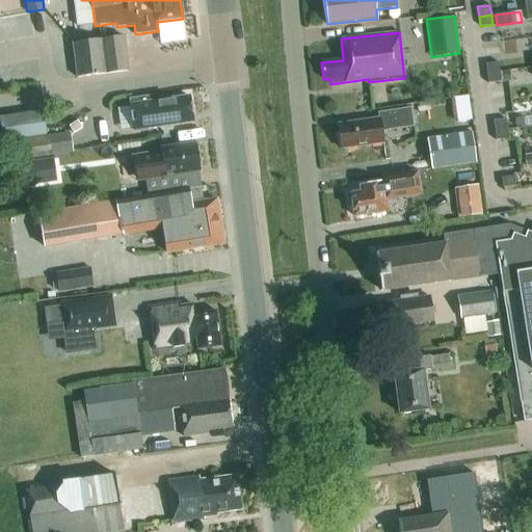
[(128,72),(124,36),(72,43),(76,78),(128,72)]
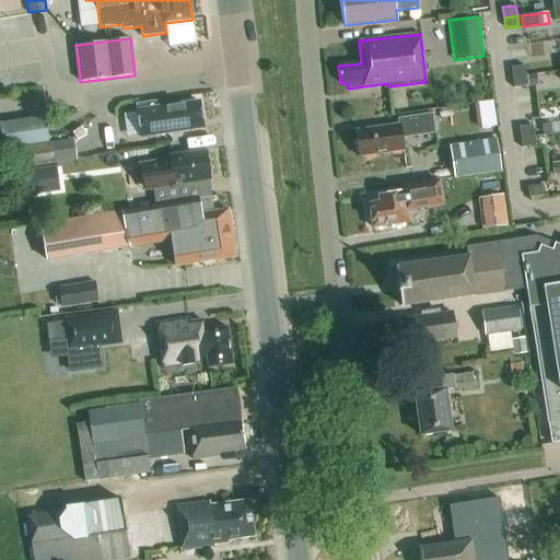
[(512,77),(525,76),(524,65),(511,67),(512,77)]
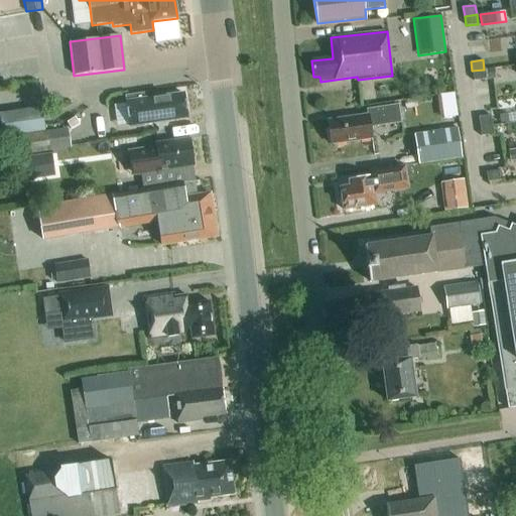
[(494,69),(485,70),(486,79),(496,78),(494,69)]
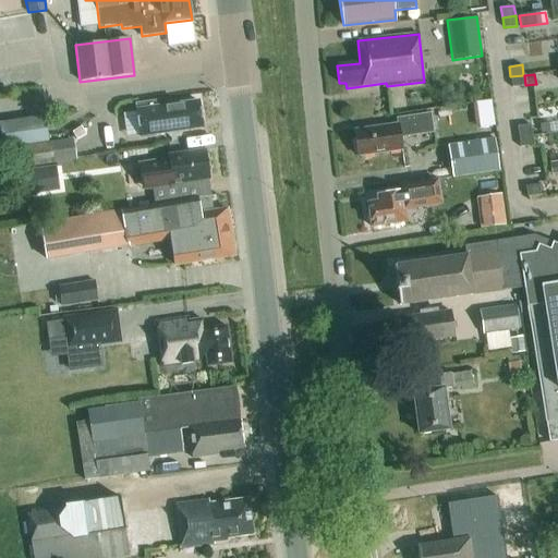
[(523,75),(510,76),(512,87),(525,85),(523,75)]
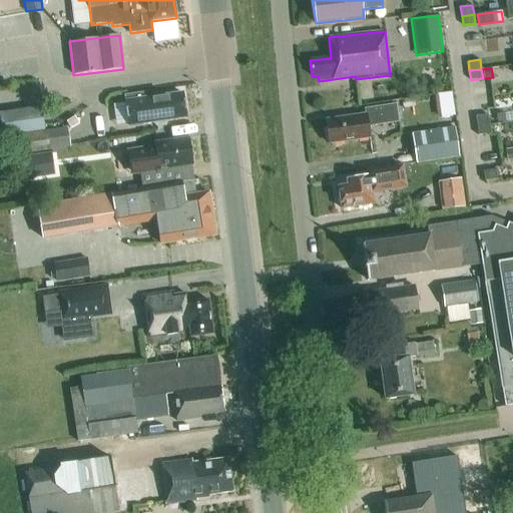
[(141,124),(152,122),(157,126),(165,125),(167,120),(185,117),(182,93),(152,97),(151,92),(125,96),(129,126),(141,124)]
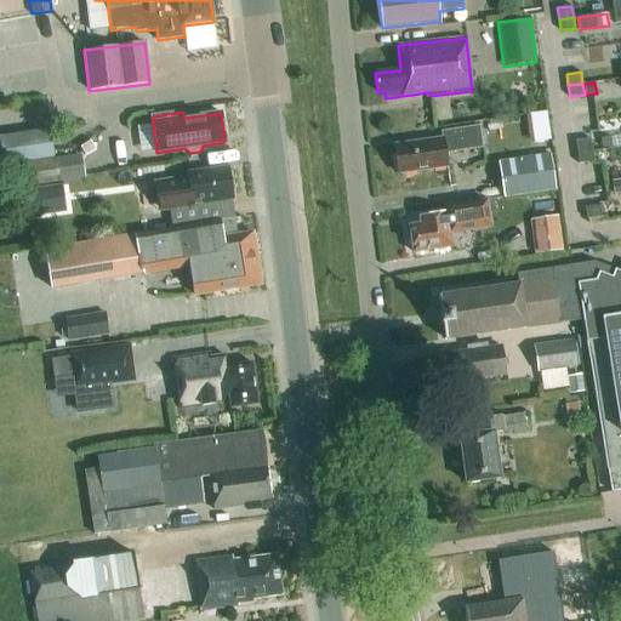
[(445,154),(483,148),(479,126),(440,131),(442,138),(394,146),(399,174),(448,167),(445,154)]
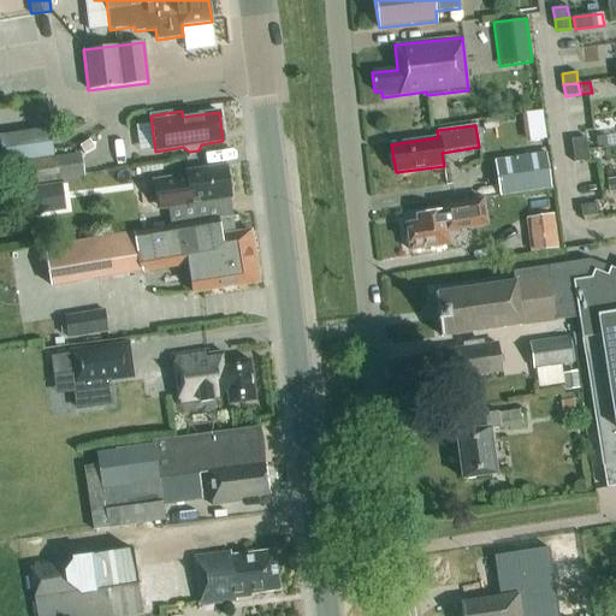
[(48,126),(0,132),(0,142),(3,161),(53,154),(48,126)]
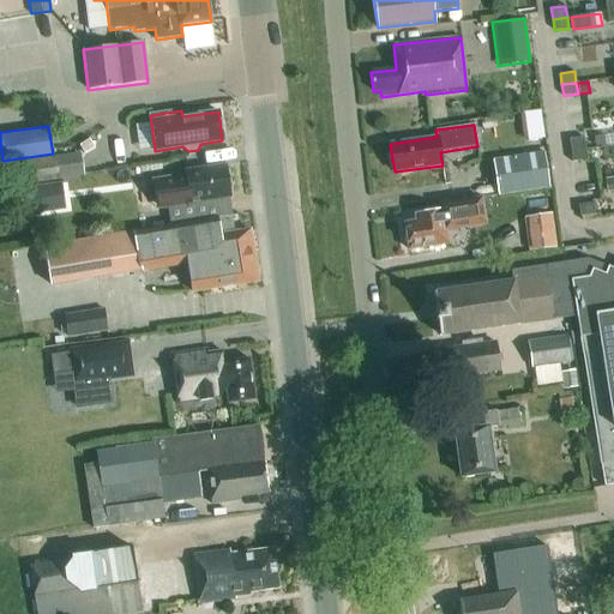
[(569,139),(571,150),(585,149),(583,137),(569,139)]
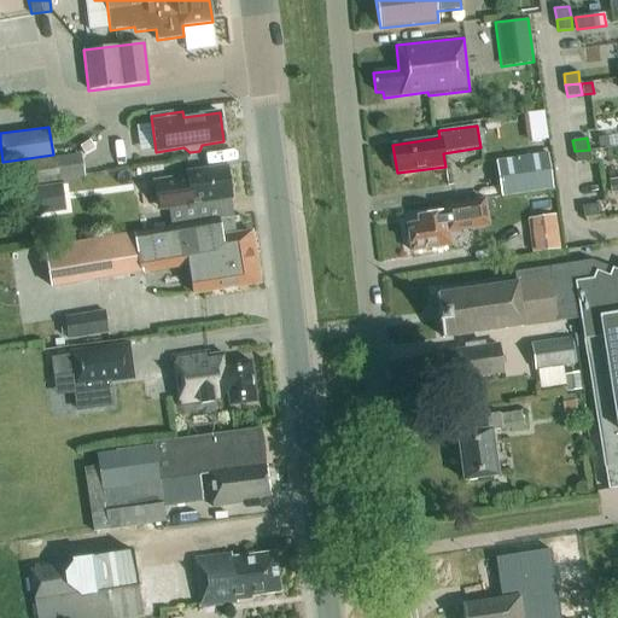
[(590,161),(589,150),(575,151),(576,163),(590,161)]
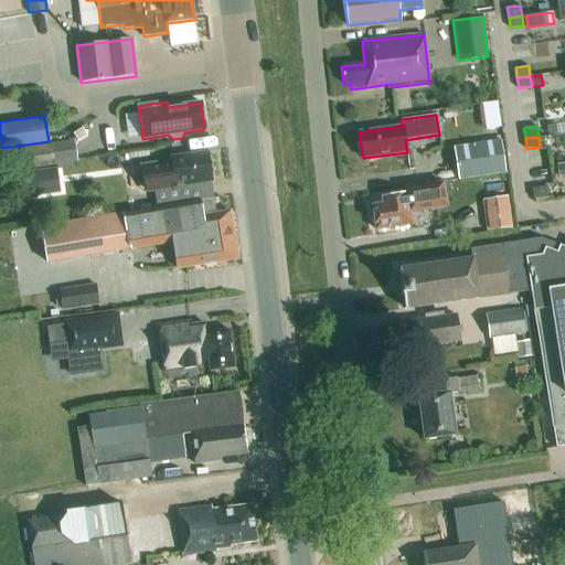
[(74,140),(20,148),(23,170),(77,162),(74,140)]
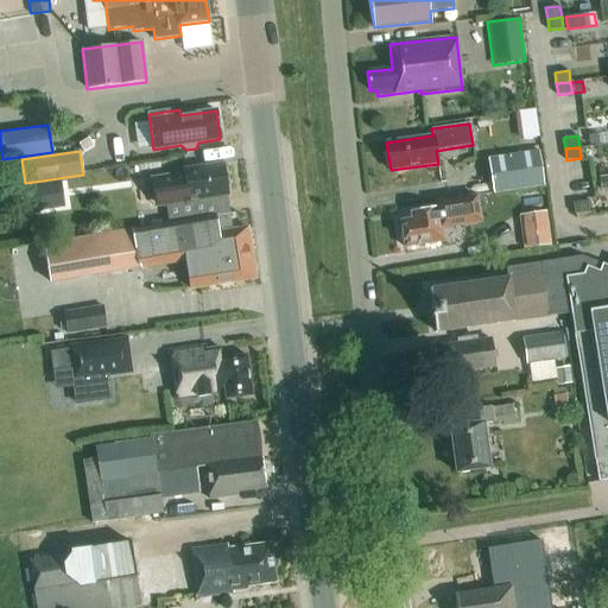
[(538,151),(487,158),(493,195),(543,187),(538,151)]
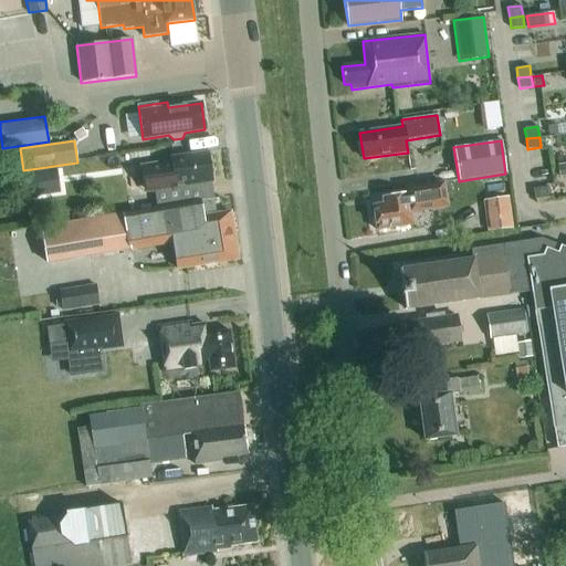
[(144,194),(155,191),(157,208),(211,198),(209,182),(212,182),(208,153),(171,157),(173,166),(161,167),(160,164),(139,167),(144,194)]
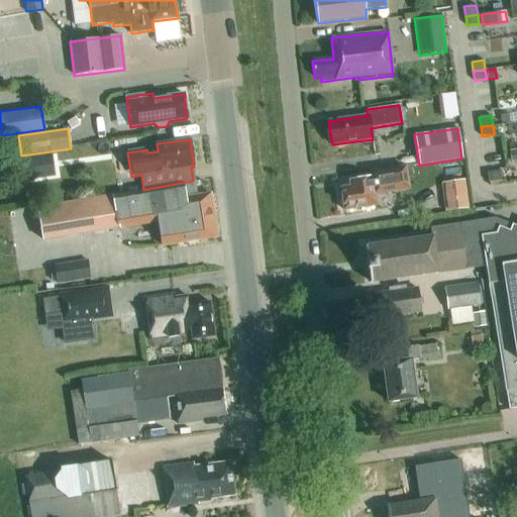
[(510,162),(516,160),(516,148),(508,151),(510,162)]
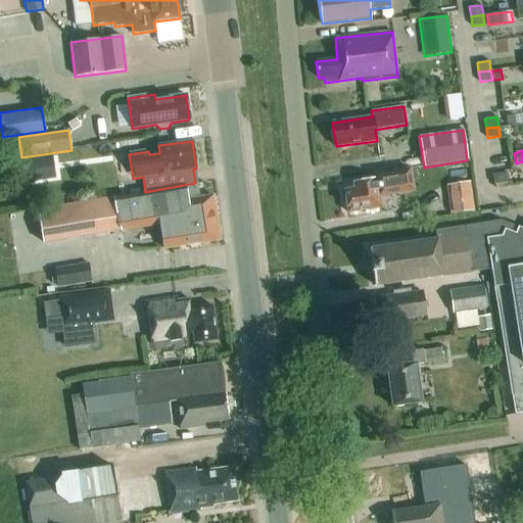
[(55,180),(52,156),(24,160),(27,184),(55,180)]
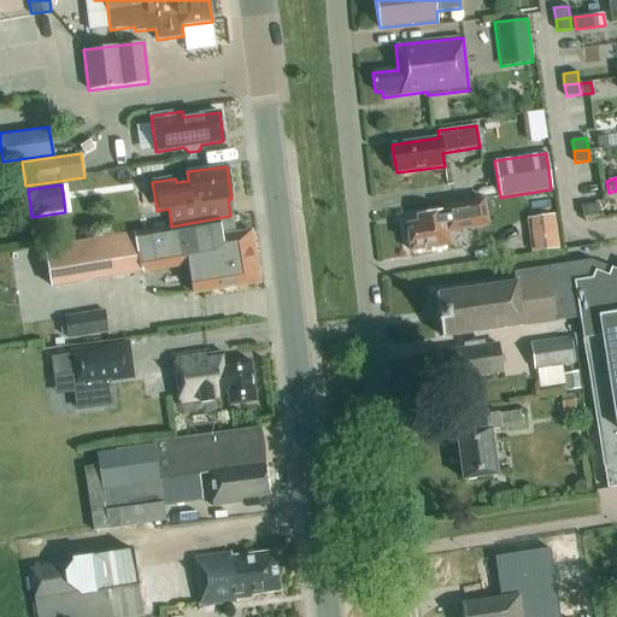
[(406,224),(409,234),(405,239),(406,245),(411,251),(432,248),(436,250),(441,250),(444,246),(450,245),(447,233),(489,227),(485,198),(440,205),(441,212),(417,217),(418,223),(406,224)]
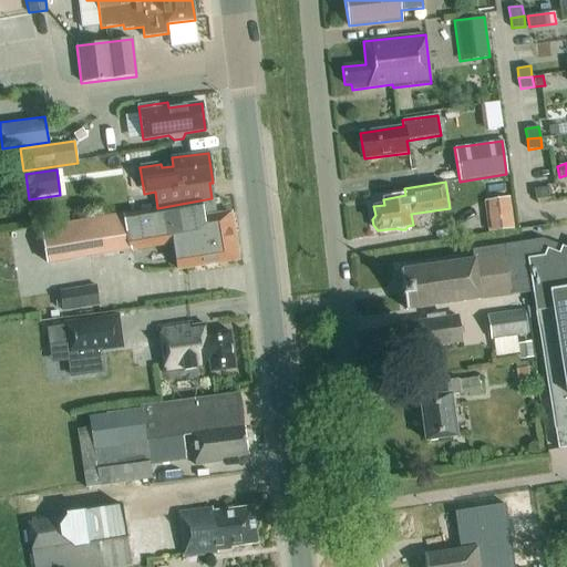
[(550,196),(549,187),(534,189),(535,200),(537,200),(538,204),(554,203),(553,196),(550,196)]
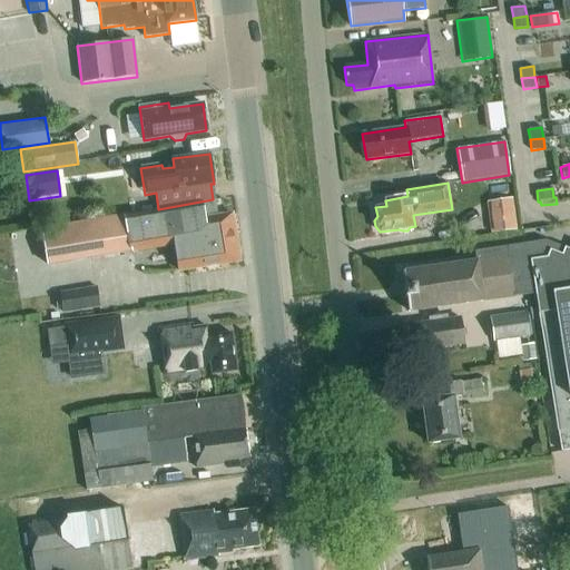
[(158,209),(40,228),(47,266),(174,244),(178,271),(239,261),(232,214),(218,216),(215,199),(213,199),(158,209)]
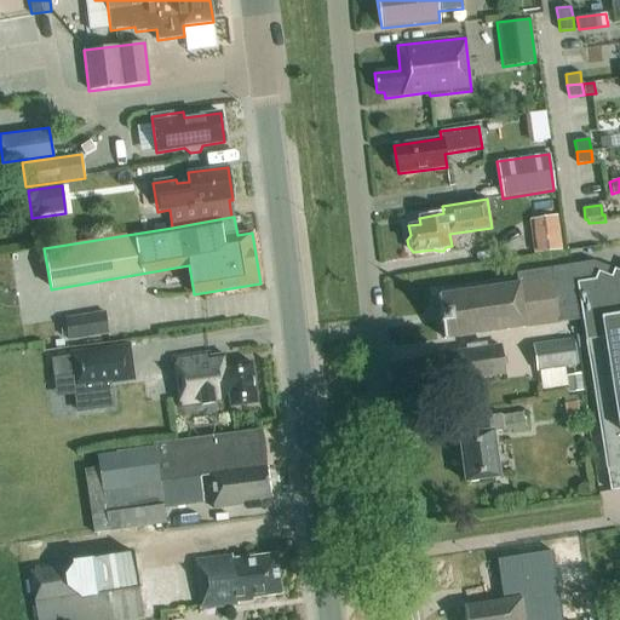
[(530,231),(534,253),(561,250),(558,228),(530,231)]
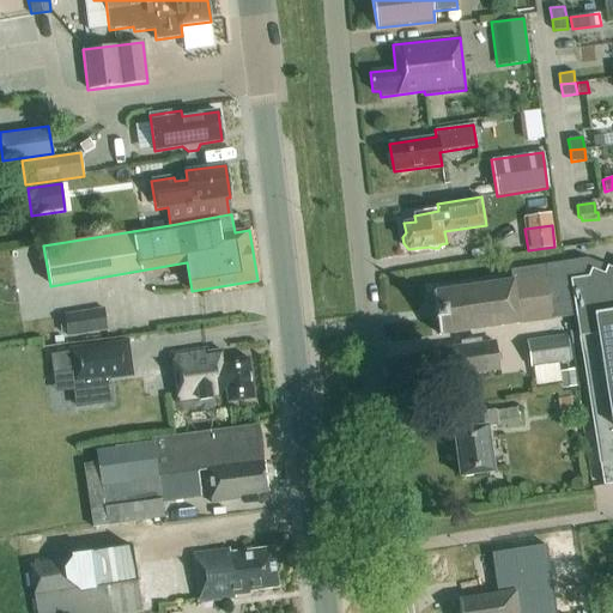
[(513,280),(432,292),(438,335),(577,316),(604,486),(612,484),(612,269),(608,268),(605,275),(570,261),(511,269),(513,280)]
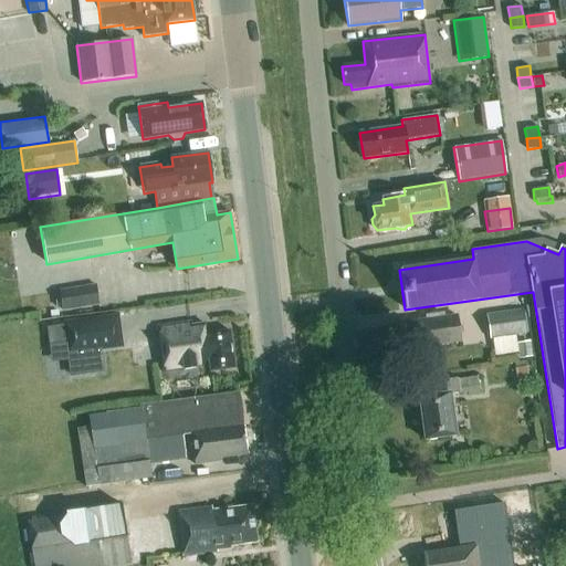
[(59,291),(62,311),(98,304),(95,285),(59,291)]
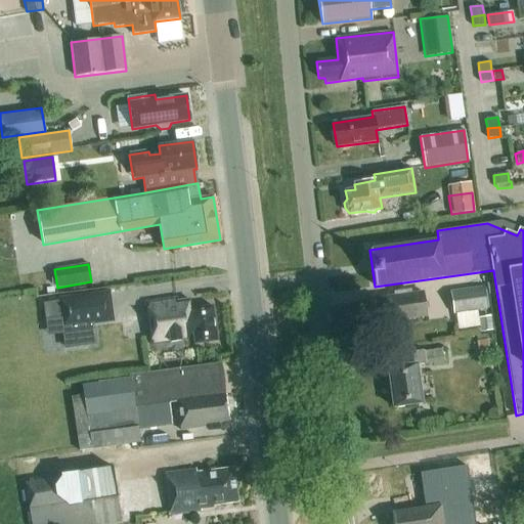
[(483,287),(450,292),(453,314),(487,309),(483,287)]
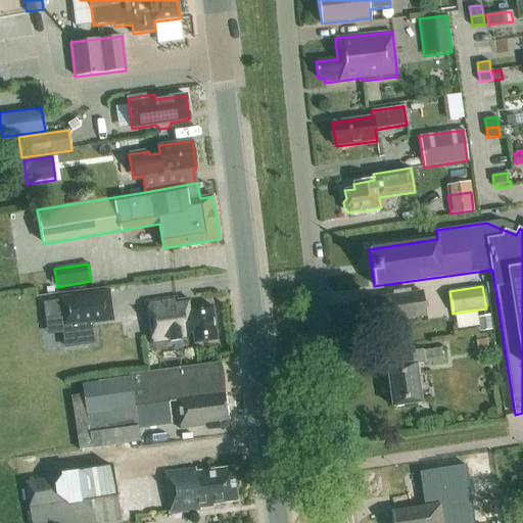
[(381,323),(425,316),(422,291),(410,293),(410,290),(393,292),(394,295),(377,298),(381,323)]
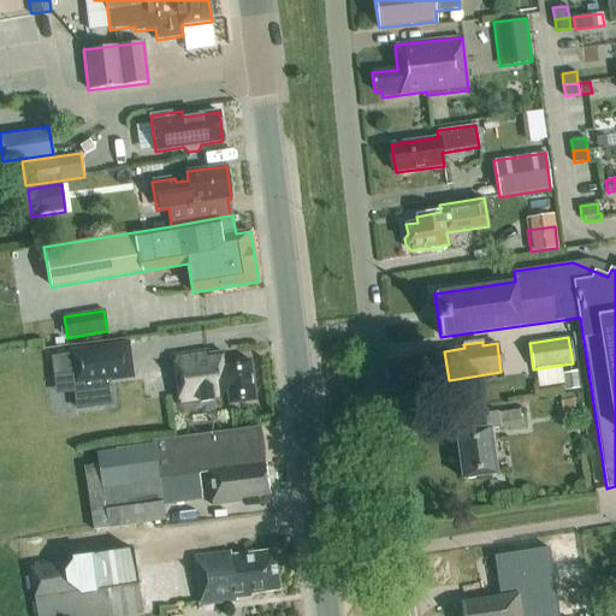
[(69,355),(51,356),(53,375),(71,373),(72,377),(102,373),(99,347),(69,350),(69,355)]
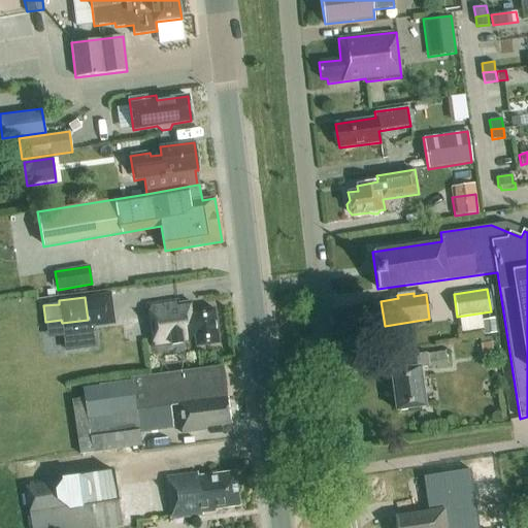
[(196,347),(220,343),(215,308),(192,311),(190,300),(180,301),(180,300),(146,305),(153,348),(177,344),(196,342),(196,347)]
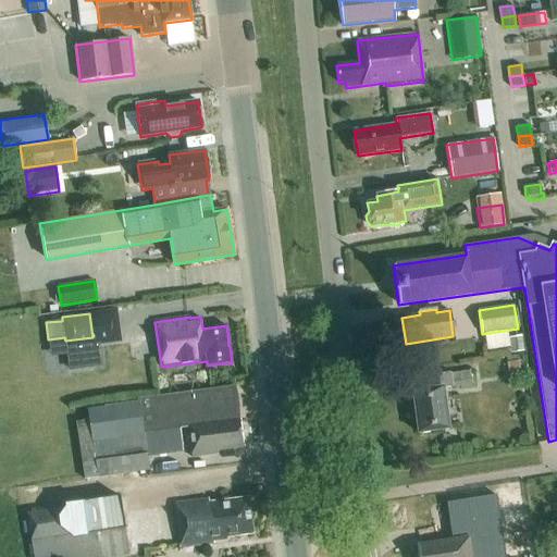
[(508,337),(510,353),(523,350),(521,335),(508,337)]
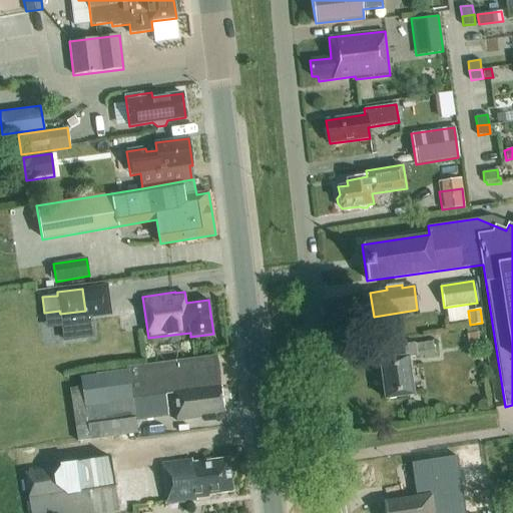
[(468,345),(479,343),(477,328),(466,330),(468,345)]
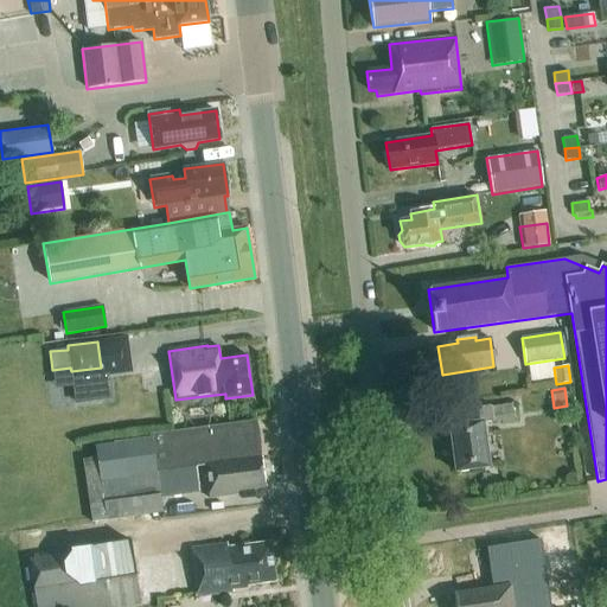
[(511,403),(491,406),(457,410),(459,426),(449,427),(455,472),(490,467),(483,423),(513,419),(511,403)]
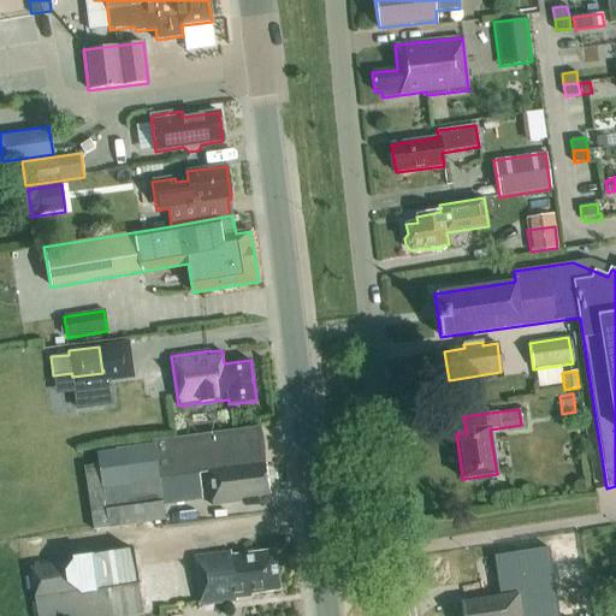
[(240,498),(266,495),(262,465),(261,465),(256,427),(152,442),(153,445),(96,452),(99,466),(84,468),(94,531),(165,520),(163,502),(201,496),(199,474),(207,473),(212,505),(237,503),(240,498)]
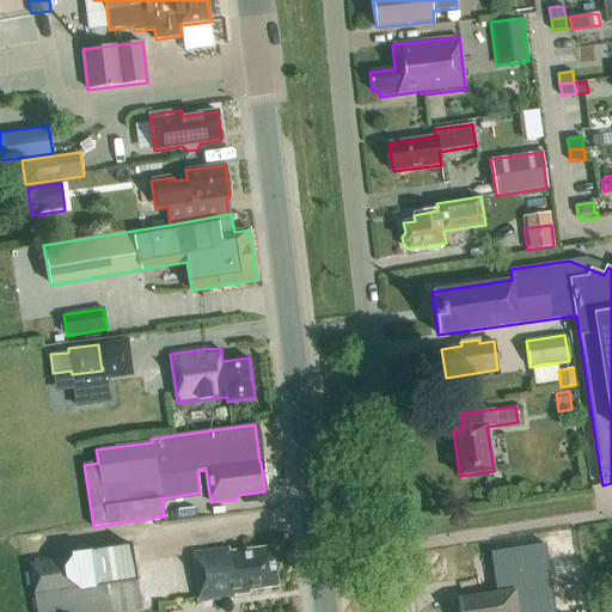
[(121,611),(141,610),(132,543),(61,554),(62,560),(29,564),(36,611),(121,611)]
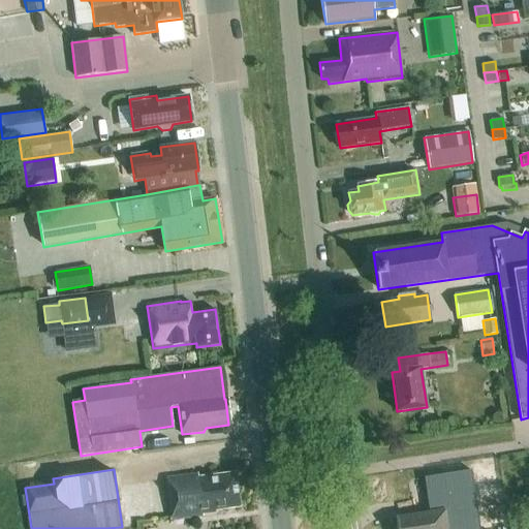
[(436,511),(395,518),(396,528),(479,528),(471,470),(430,476),(436,511)]
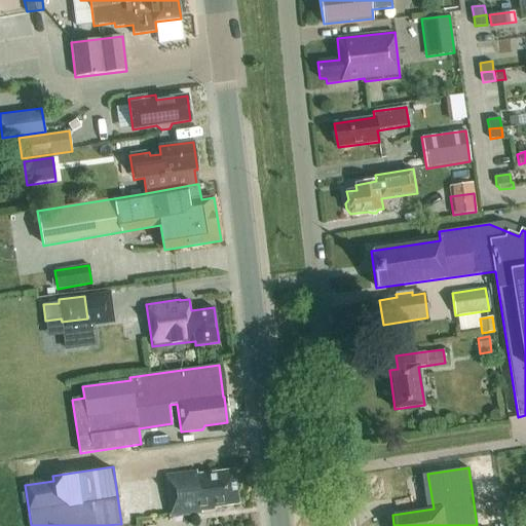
[(215,508),(238,504),(234,471),(197,476),(197,472),(165,476),(171,517),(202,513),(201,511),(215,510),(215,508)]
